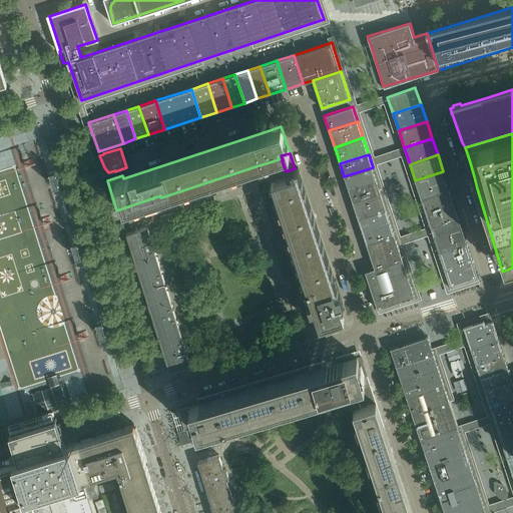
[(373,167),(344,176),(349,189),(377,179),(373,167)]
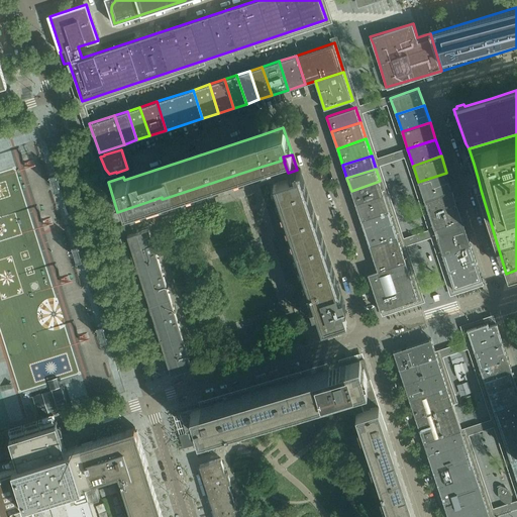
[(446,173),(418,182),(424,199),(452,190),(446,173)]
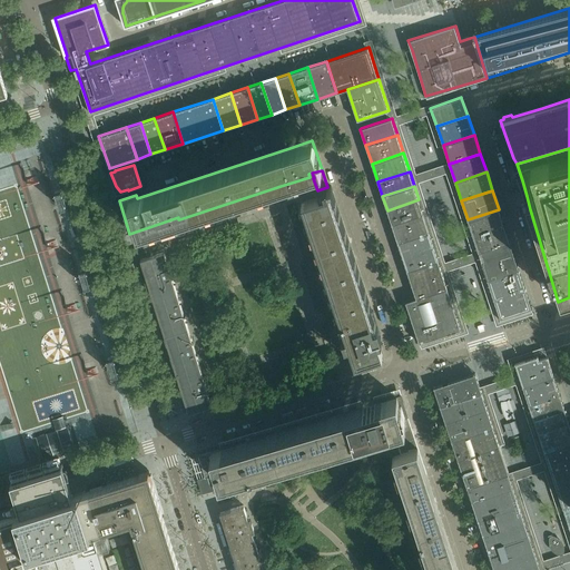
[(373,311),(357,266),(333,192),(302,202),(346,336),(350,344),(347,345),(350,354),(352,353),(355,363),(356,362),(357,364),(383,356),(382,354),(383,353),(376,335),(381,334),(373,311)]
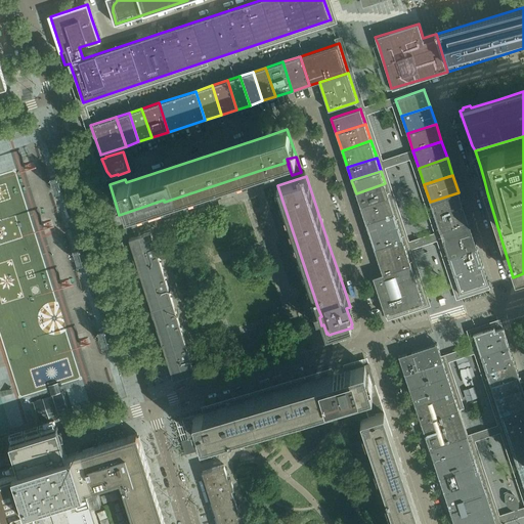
[(385,183),(356,193),(360,206),(389,195),(385,183)]
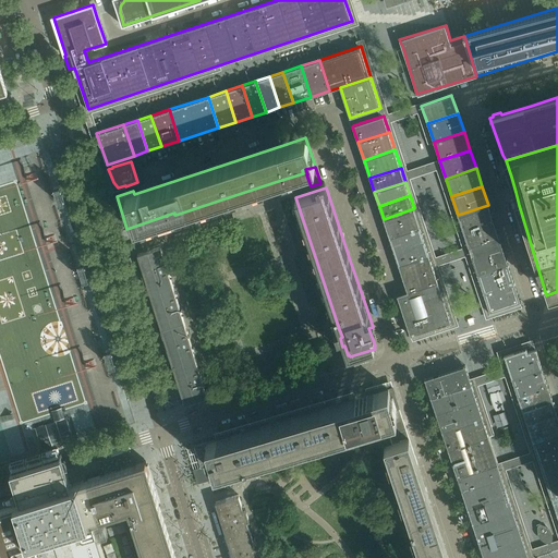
[(32,199),(26,199),(41,261),(41,243),(50,243),(53,243),(63,241),(71,241),(65,219),(52,219),(48,220),(47,213),(33,213),(32,206),(32,199)]
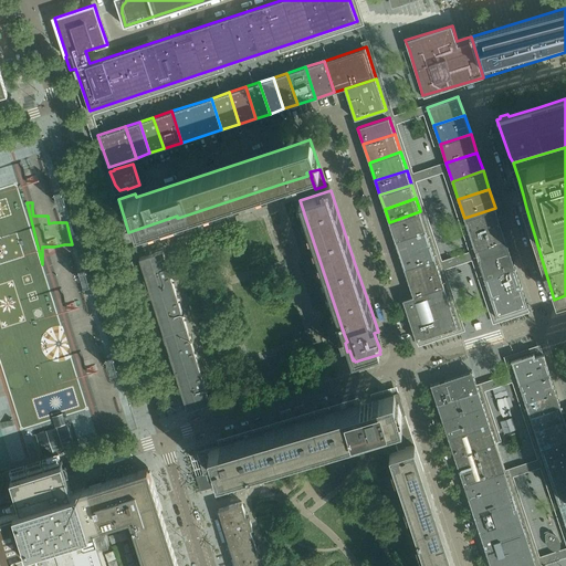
[(495,208),(464,218),(475,250),(506,240),(495,208)]
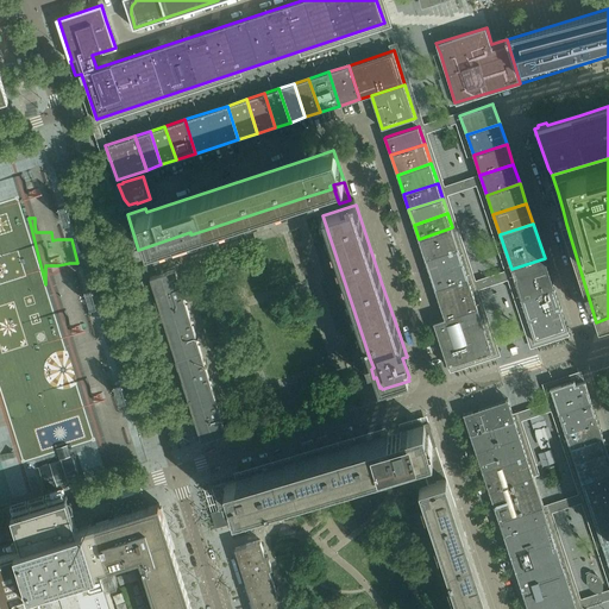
[(452,227),(419,239),(425,259),(459,248),(452,227)]
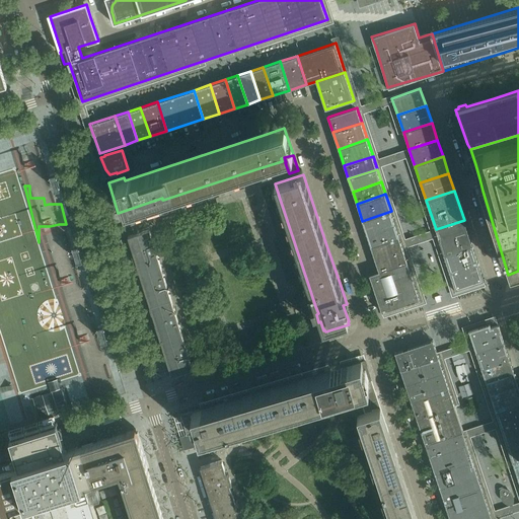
[(391,211),(362,221),(371,246),(399,236),(391,211)]
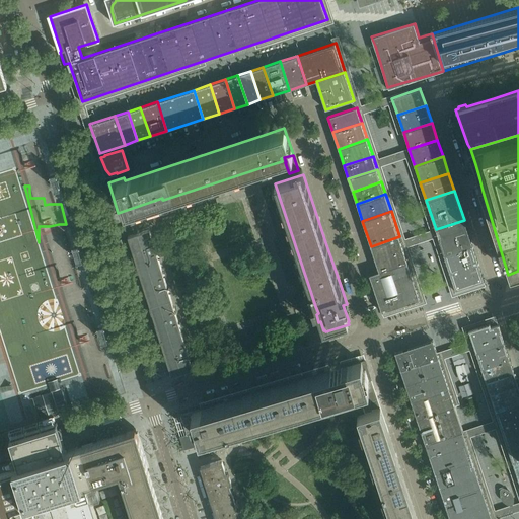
[(464,220),(436,229),(444,254),(472,245),(464,220)]
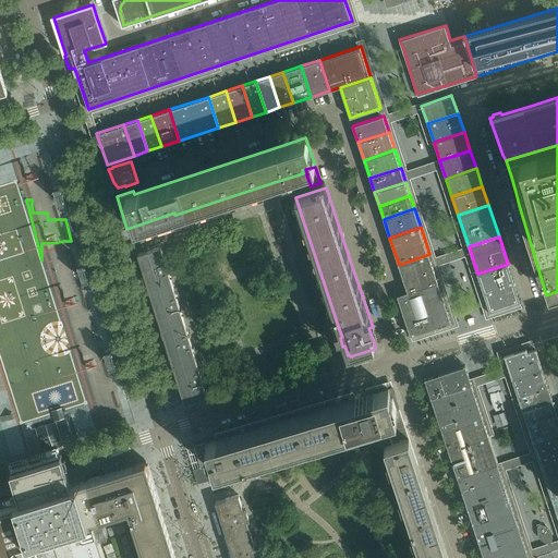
[(173,284),(170,277),(161,246),(138,254),(138,255),(135,256),(141,274),(144,273),(146,278),(143,279),(147,292),(173,284)]
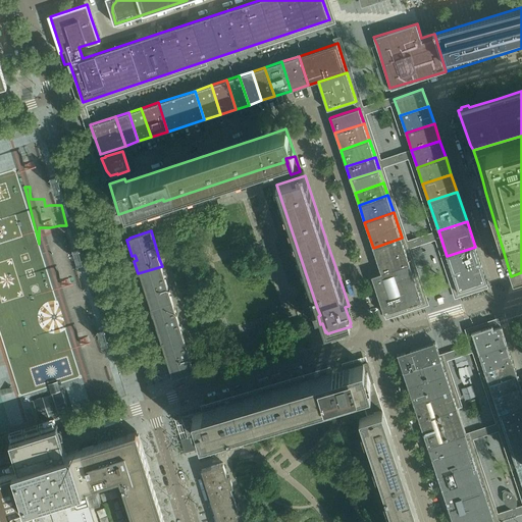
[(402,238),(373,248),(381,273),(410,263),(402,238)]
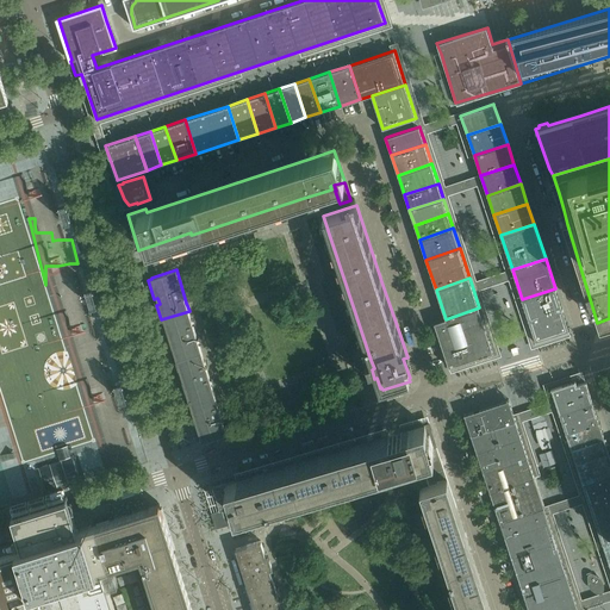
[(555,288),(522,299),(528,319),(561,309),(555,288)]
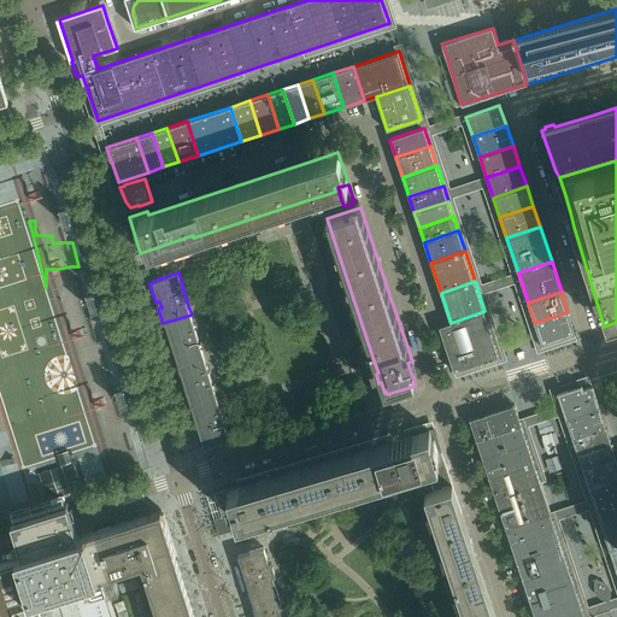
[(500,357),(485,311),(451,323),(440,327),(439,327),(454,371),(500,357)]
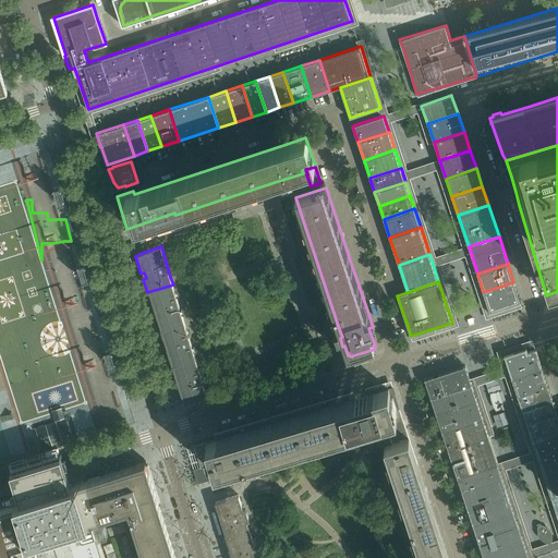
[(513,282),(483,292),(490,313),(521,302),(513,282)]
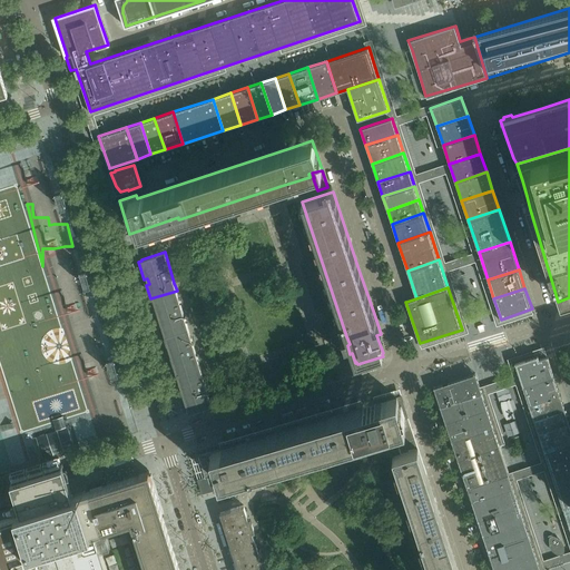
[(188,328),(186,321),(177,291),(150,298),(156,317),(159,316),(160,323),(158,323),(161,336),(188,328)]
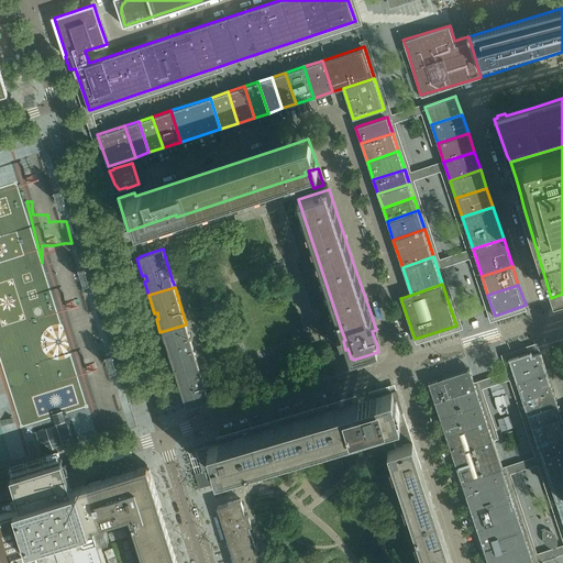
[(198,362),(196,355),(186,324),(159,332),(164,346),(167,345),(169,351),(170,356),(168,357),(172,367),(172,370),(198,362)]
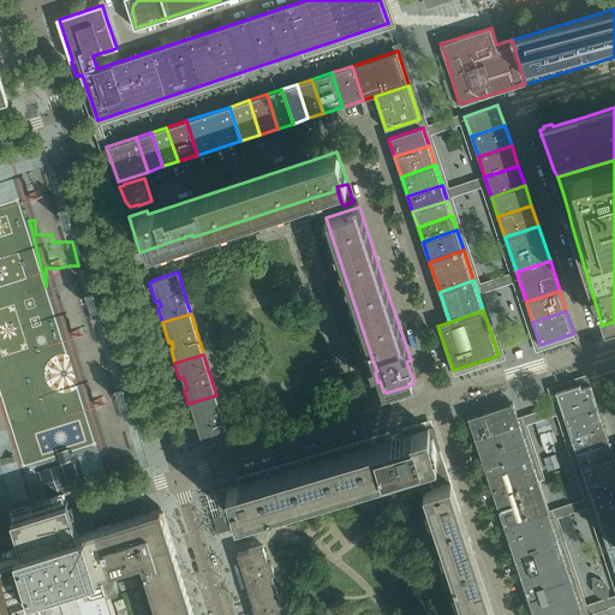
[(590,380),(559,390),(562,404),(560,405),(563,417),(573,413),(598,406),(590,380)]
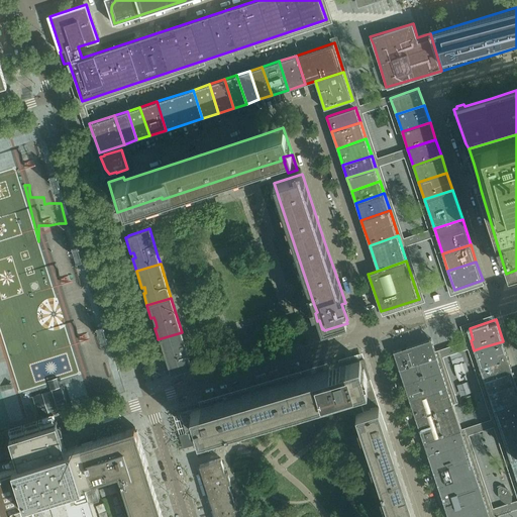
[(193,368),(191,360),(182,332),(158,339),(159,342),(161,347),(163,351),(166,355),(168,362),(165,363),(169,375),(172,374),(193,368)]
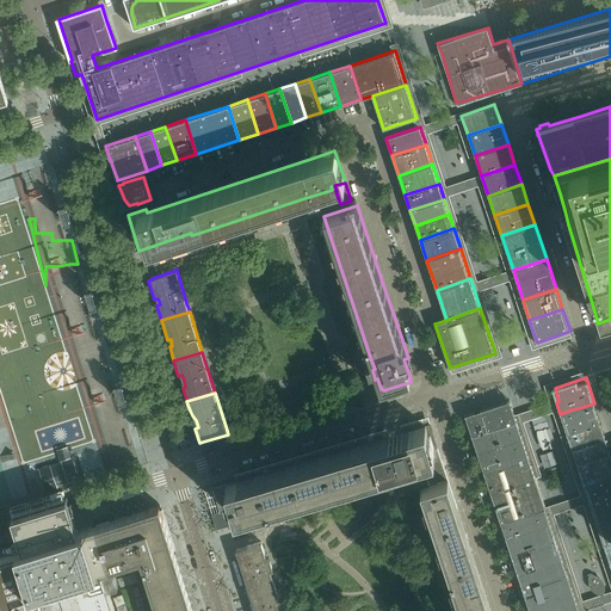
[(475,412),(464,415),(471,436),(517,420),(511,400),(495,405),(475,412)]
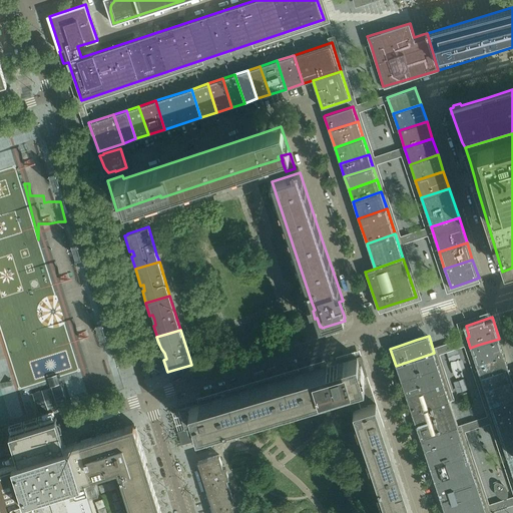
[(478,345),(470,348),(476,365),(504,355),(499,339),(478,345)]
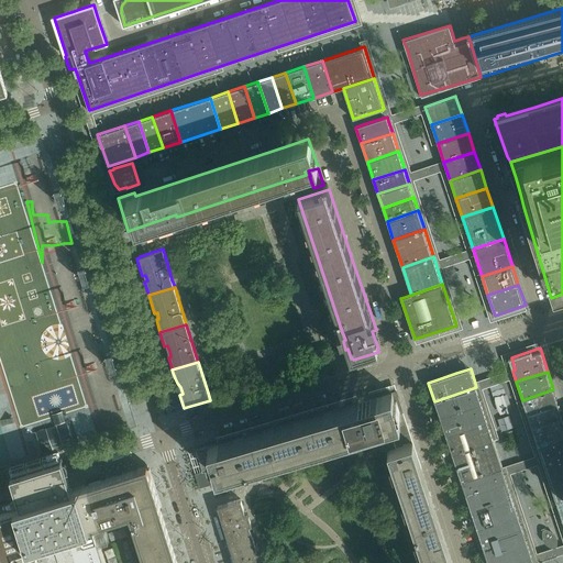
[(482,405),(482,403),(476,387),(434,401),(440,419),(482,405)]
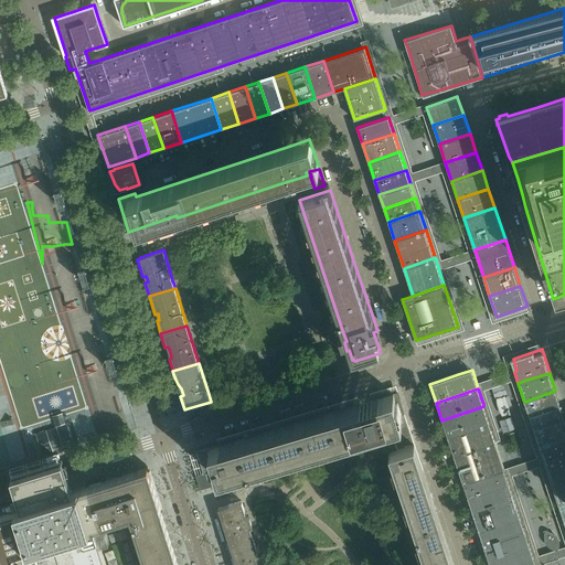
[(555,391),(524,402),(529,415),(560,405),(555,391)]
